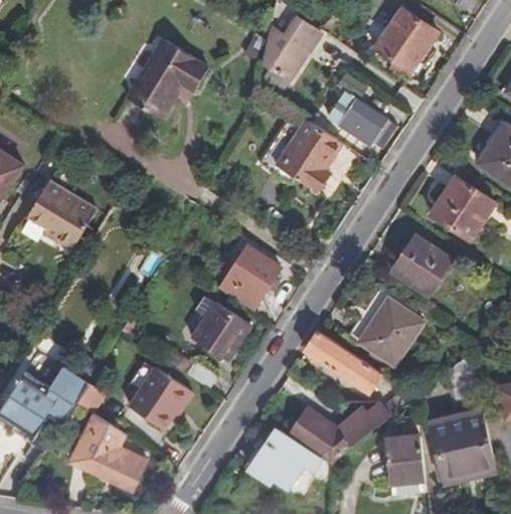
[(407,72),(435,32),(398,8),(372,49),(390,61),(385,68),(399,77),(404,70),(407,72)]
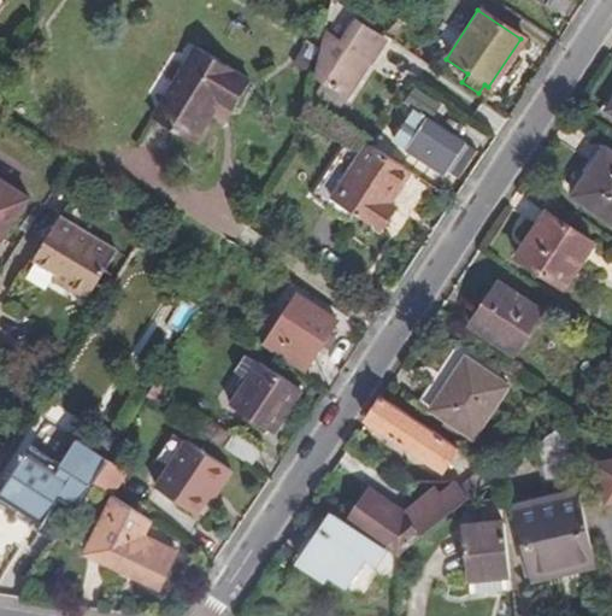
[(321,34),(319,40),(312,76),(330,87),(343,95),(383,36),(353,16),(334,44),(321,34)]
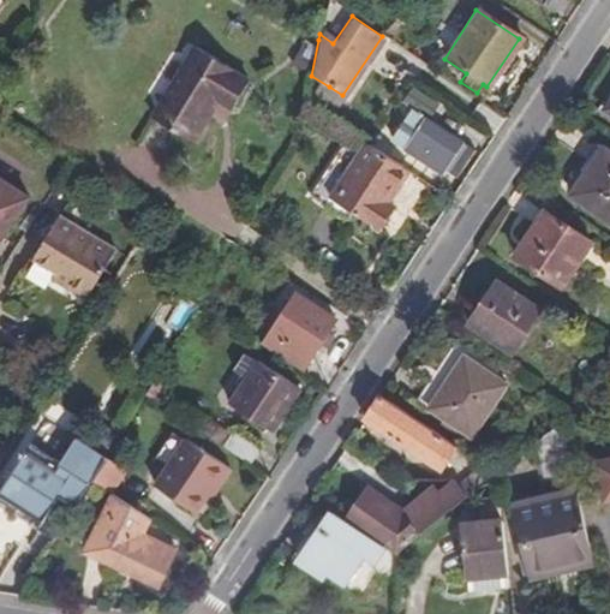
[(191,139),(205,117),(201,114),(207,106),(213,96),(231,107),(247,81),(229,70),(231,67),(193,45),(150,114),(191,139)]
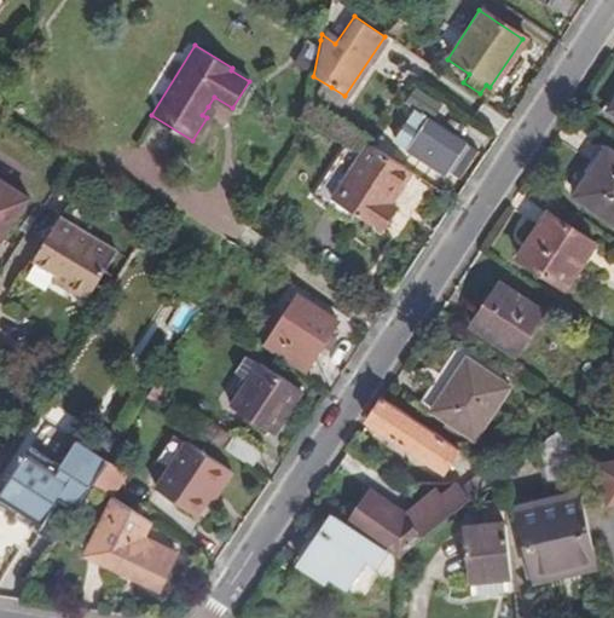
[(404,98),(429,115),(438,103),(412,86),(404,98)]
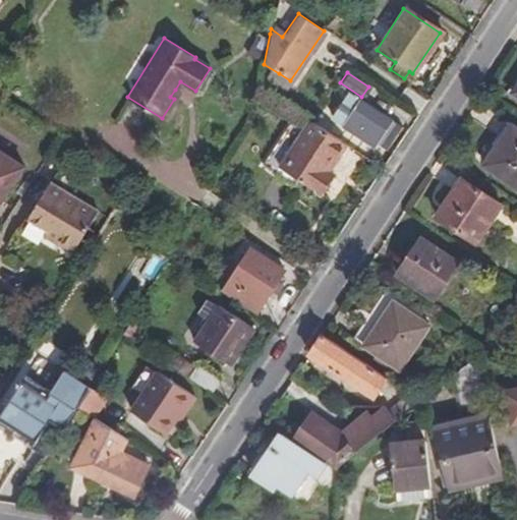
[(278,98),(290,80),(279,73),(268,91),(278,98)]
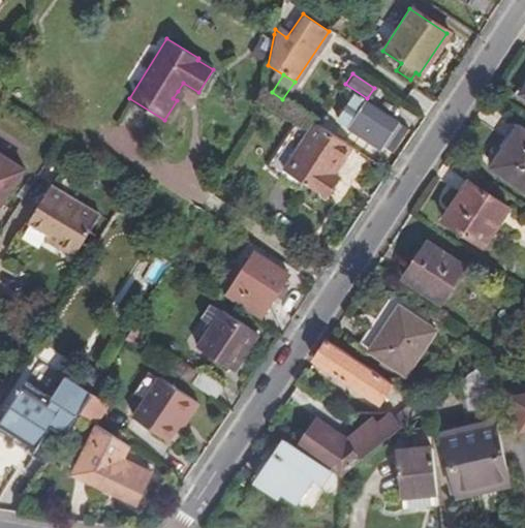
[(173,98),(177,100),(181,93),(178,91),(173,98)]
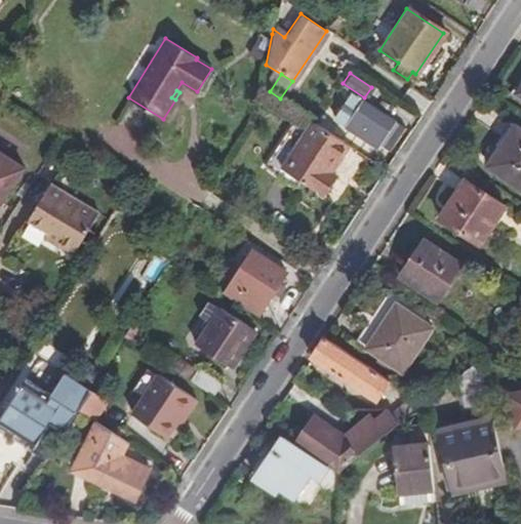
[(335,120),(375,146),(382,136),(395,146),(406,129),(352,93),(335,120)]
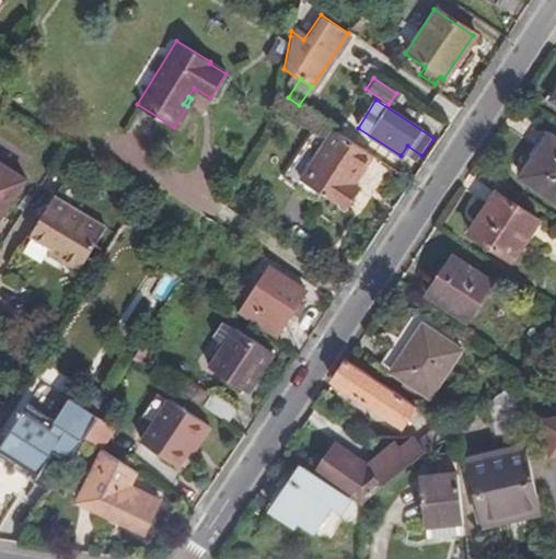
[(367,151),(334,129),(325,141),(311,132),(281,178),(293,187),(299,179),(317,191),(347,211),(360,189),(354,185),(348,182),(367,151)]
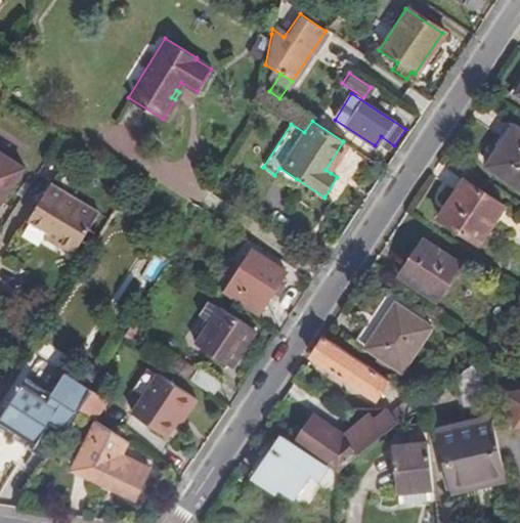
[(494,143),(500,146),(504,149),(518,130),(510,124),(494,143)]
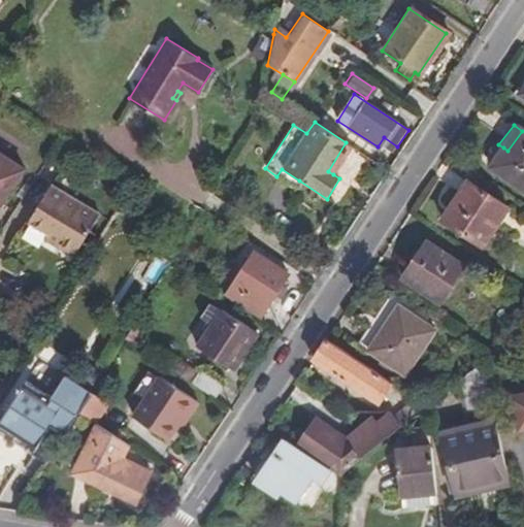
[(508,151),(503,147),(489,167),(523,192),(523,132),(522,131),(508,151)]
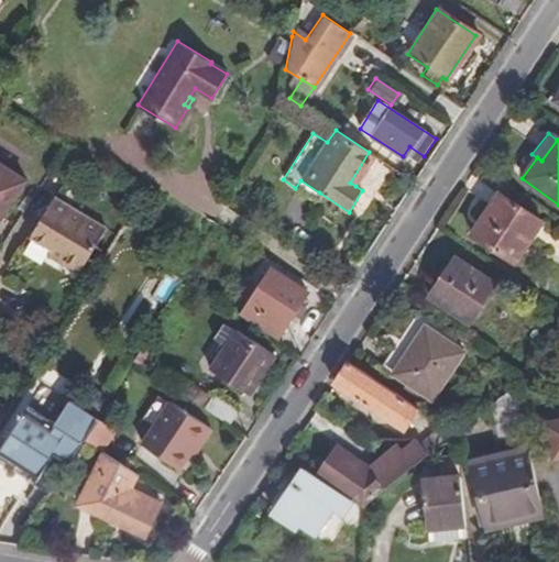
[(375,156),(369,152),(350,183),(355,186),(375,156)]
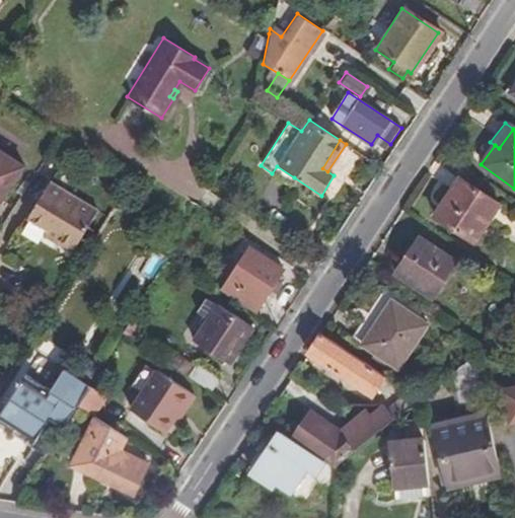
[(0,195),(20,163),(0,150),(0,195)]
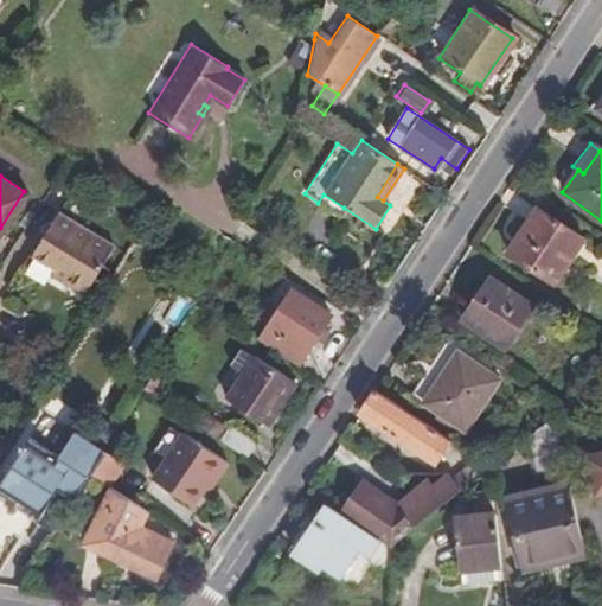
[(324,195),(318,203),(338,216),(344,208),(324,195)]
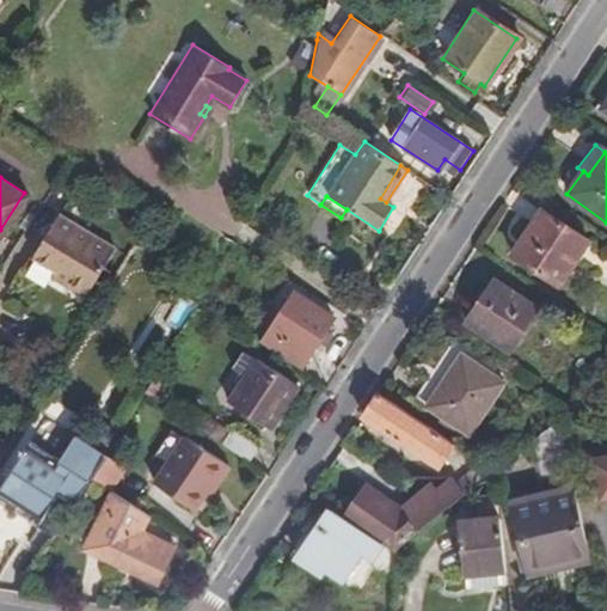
[(509,257),(556,289),(587,243),(539,212),(509,257)]
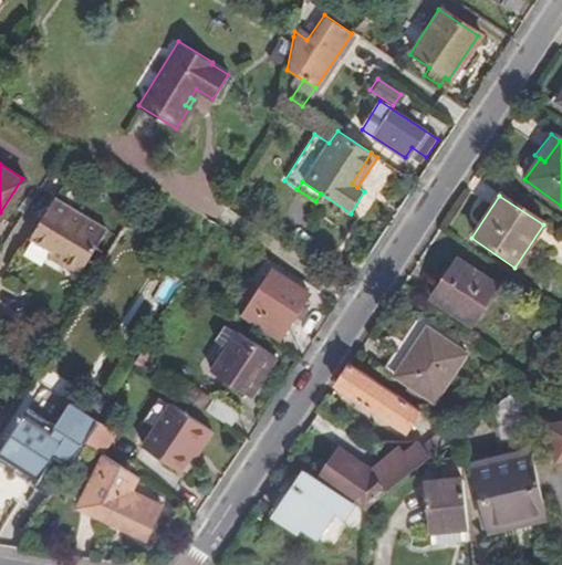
[(59,254),(55,261),(76,273),(104,230),(52,197),(28,234),(49,248),(59,254)]
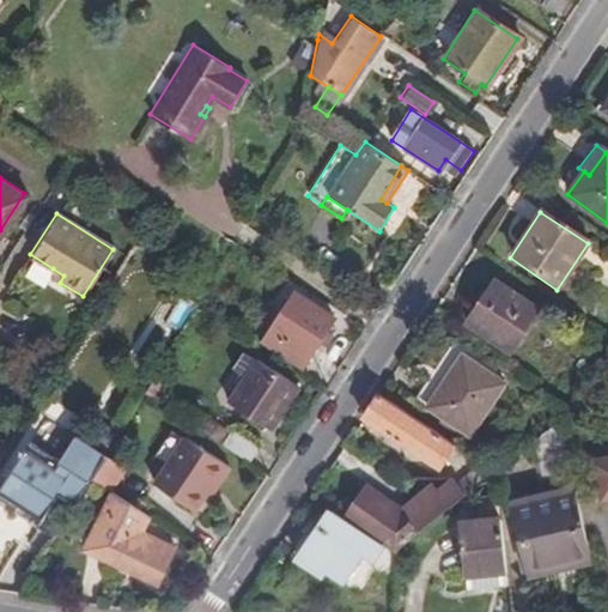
[(48,276),(60,283),(64,276),(53,268),(48,276)]
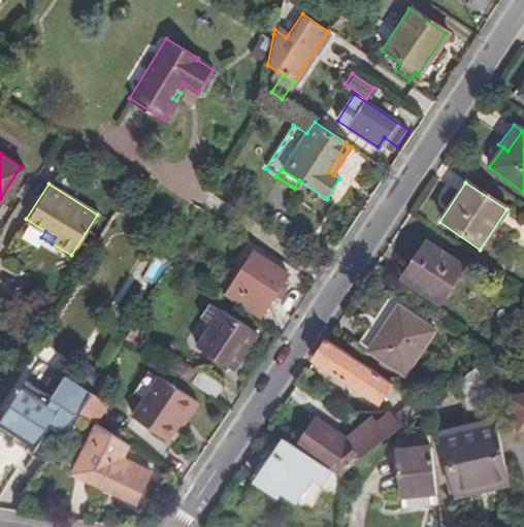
[(401,280),(438,304),(461,269),(425,244),(401,280)]
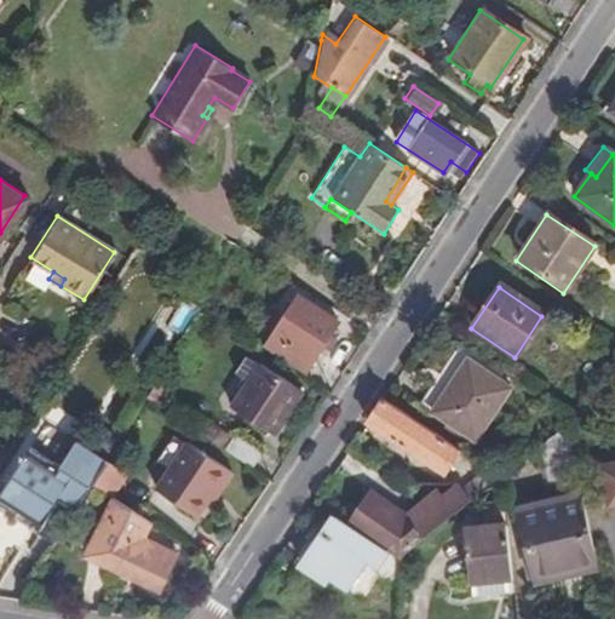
[(295,294),(262,348),(298,372),(319,342),(327,328),(333,319),(295,294)]
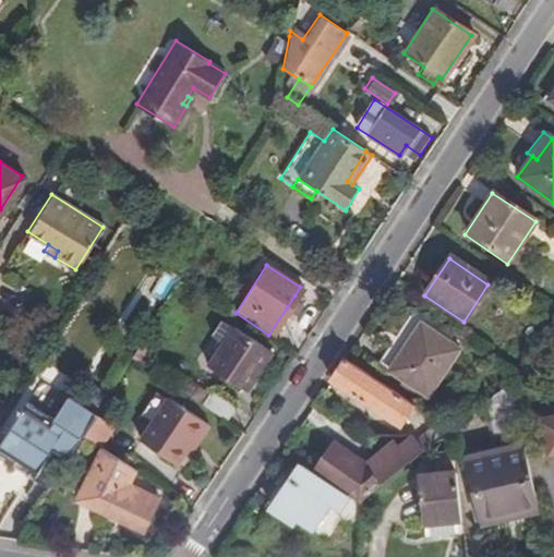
[(294,295),(287,307),(298,314),(305,302),(294,295)]
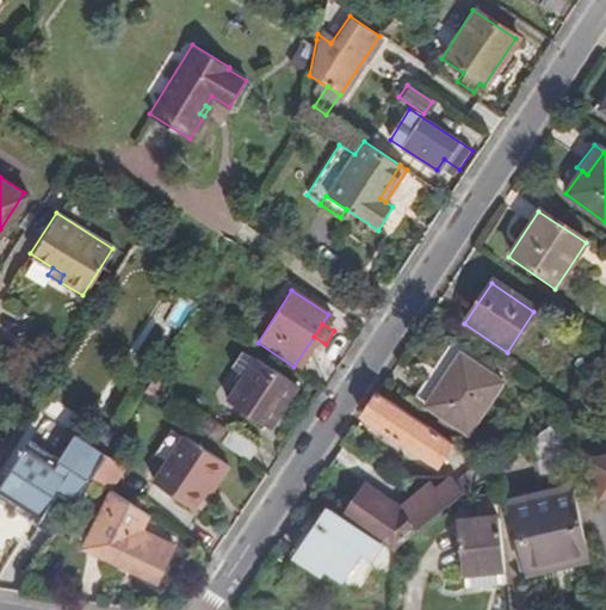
[(226,401),(263,425),(277,402),(284,406),(296,388),(241,352),(230,369),(242,377),(226,401)]
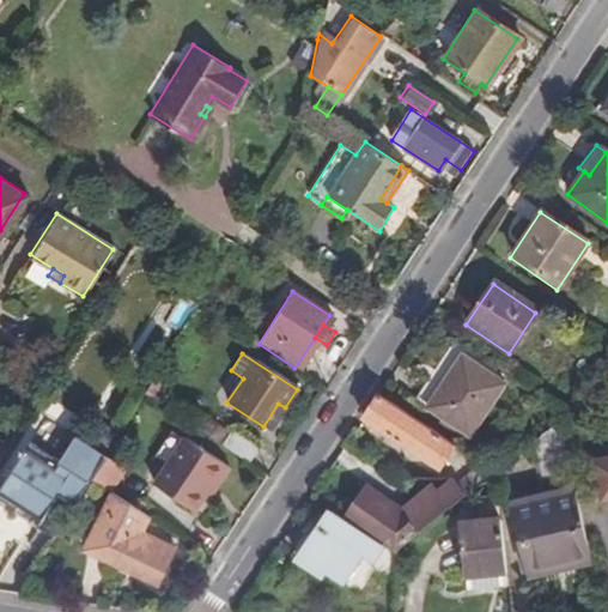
[(426,410),(469,437),(504,385),(462,356),(426,410)]
